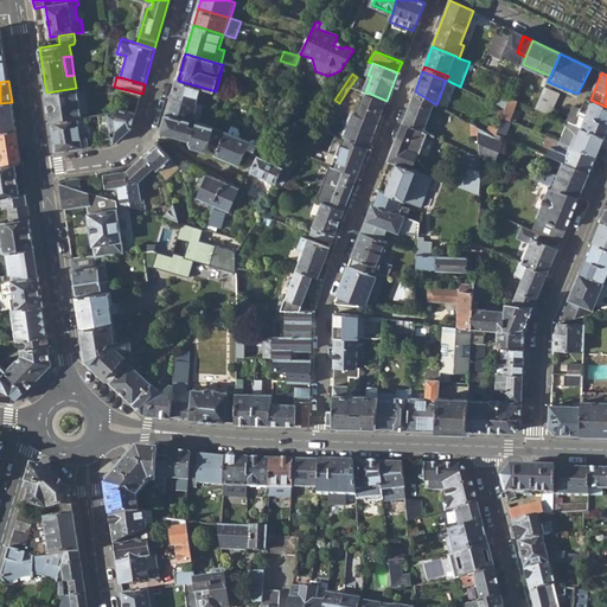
[(178,81),(173,96),(198,103),(200,94),(210,96),(212,90),(178,81)]
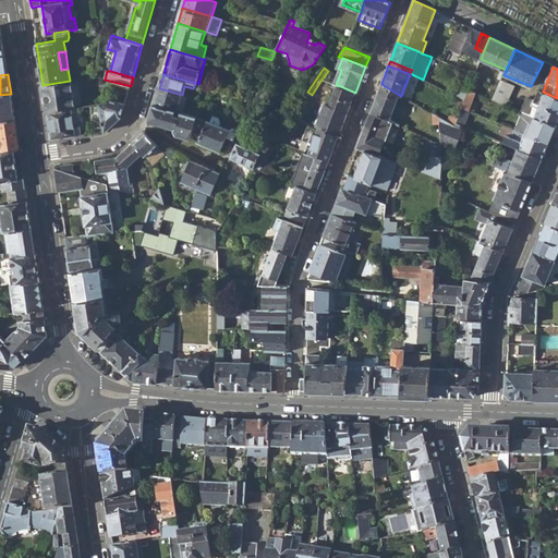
[(72,81),(70,81),(43,85),(47,112),(71,108),(75,108),(72,81)]
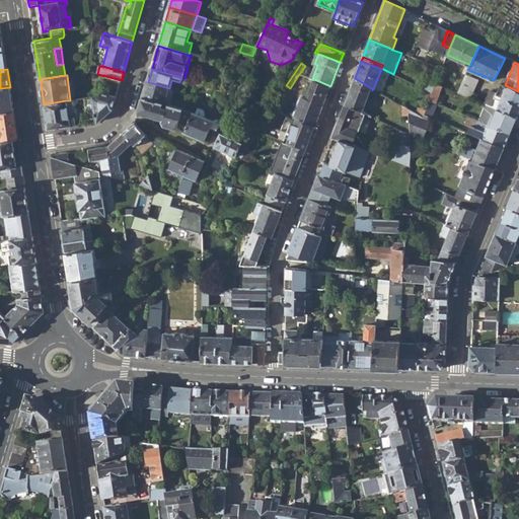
[(459,93),(474,100),(482,82),(466,75),(459,93)]
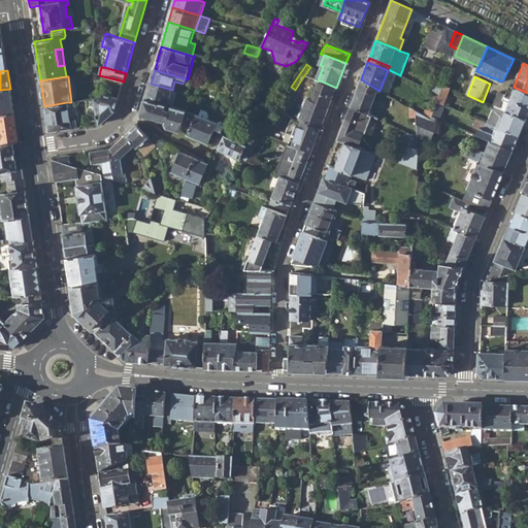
[(107,85),(104,95),(119,97),(124,81),(111,78),(111,81),(107,85)]
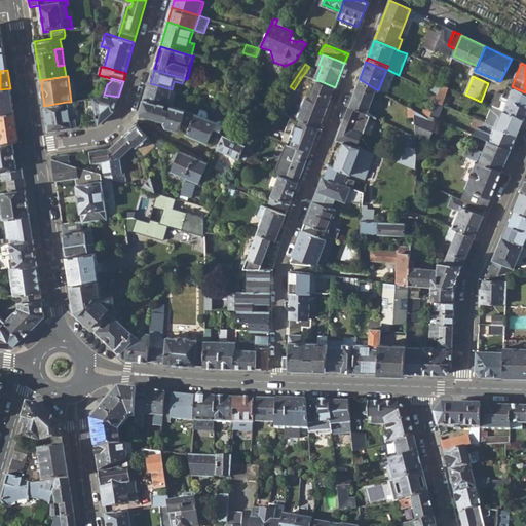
[(360,79),(348,106),(367,114),(376,89),(360,79)]
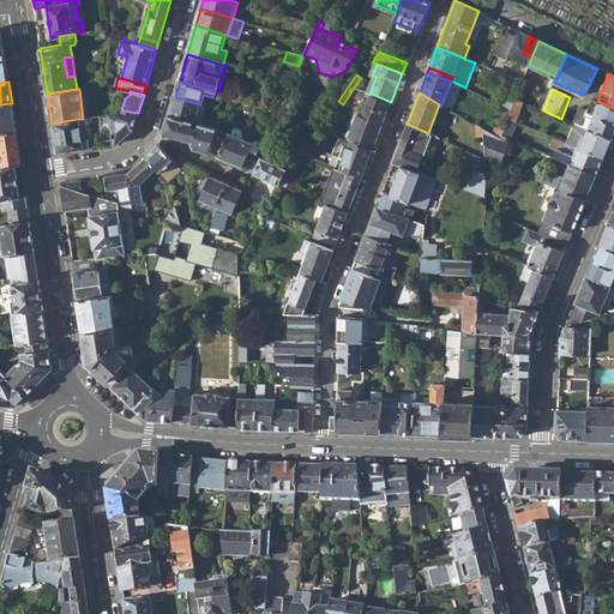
[(347,139),(360,145),(373,150),(391,102),(372,94),(362,119),(356,116),(347,139)]
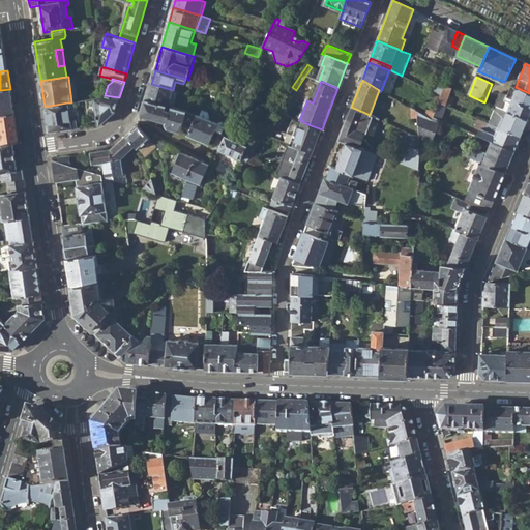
[(151,84),(147,99),(168,106),(169,106),(173,90),(151,84)]
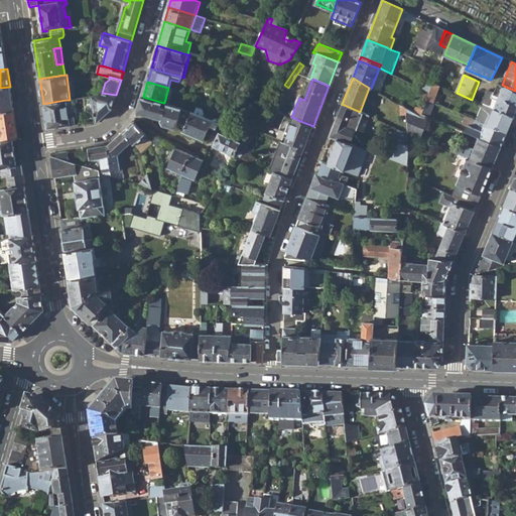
[(421,89),(429,93),(433,85),(427,82),(423,83),(421,89)]
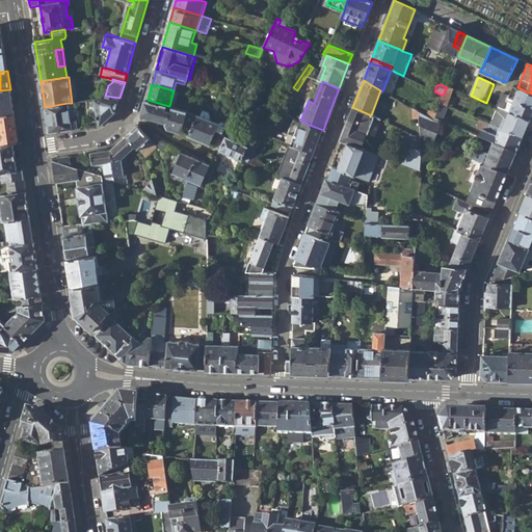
[(443,96),(441,103),(447,106),(454,89),(447,85),(447,87),(443,96)]
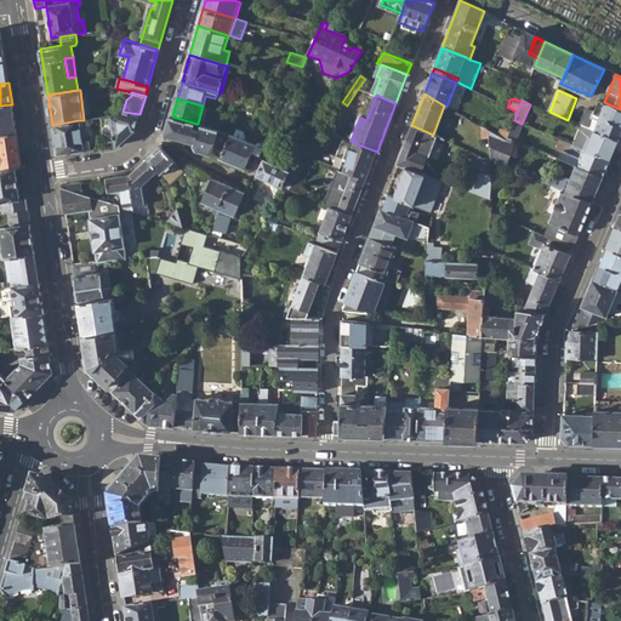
[(593,114),(600,117),(611,120),(610,123),(620,126),(620,109),(604,102),(600,103),(597,106),(593,114)]
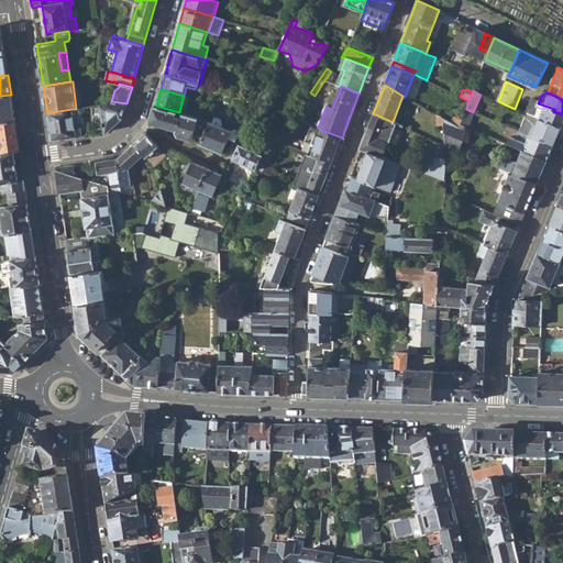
[(0,122),(14,120),(11,95),(0,96),(0,122)]
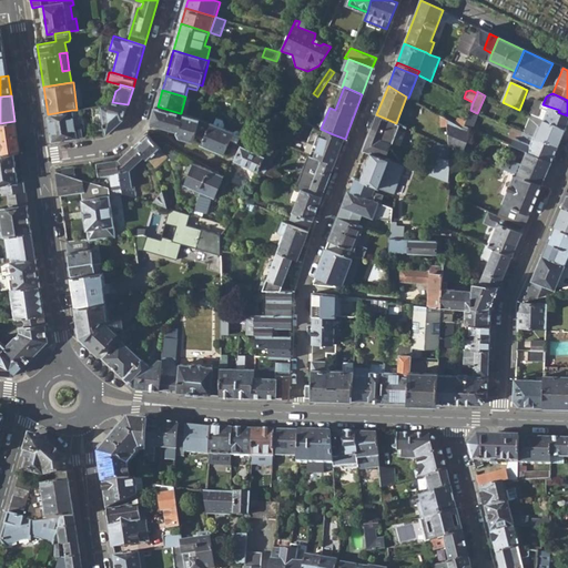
[(111,105),(103,107),(105,121),(107,134),(123,119),(128,104),(112,102),(111,105)]
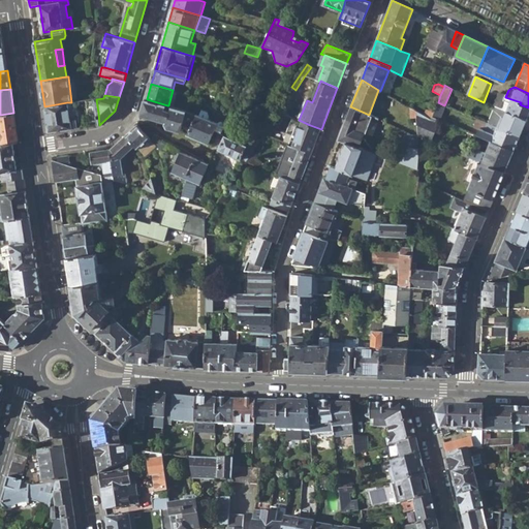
[(495,106),(501,109),(504,100),(498,98),(495,106)]
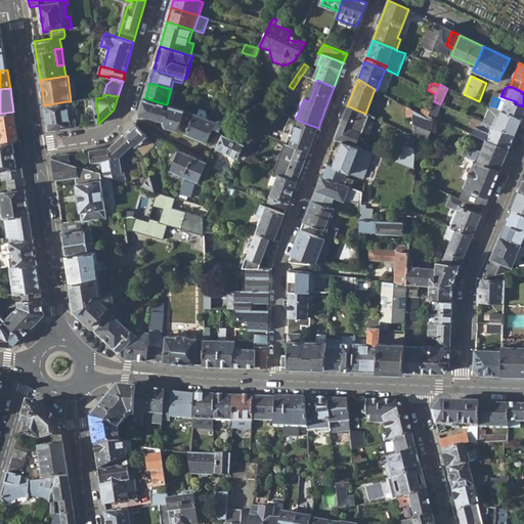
[(87,113),(97,112),(95,98),(85,99),(87,113)]
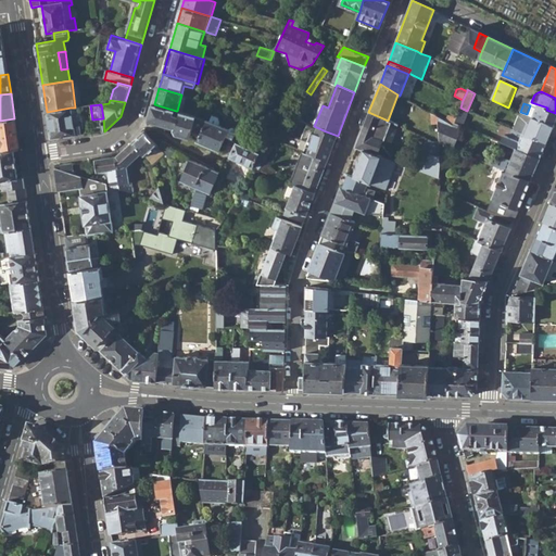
[(178,135),(199,142),(207,122),(197,116),(180,112),(179,115),(175,114),(176,111),(154,104),(149,122),(175,129),(175,130),(178,135)]
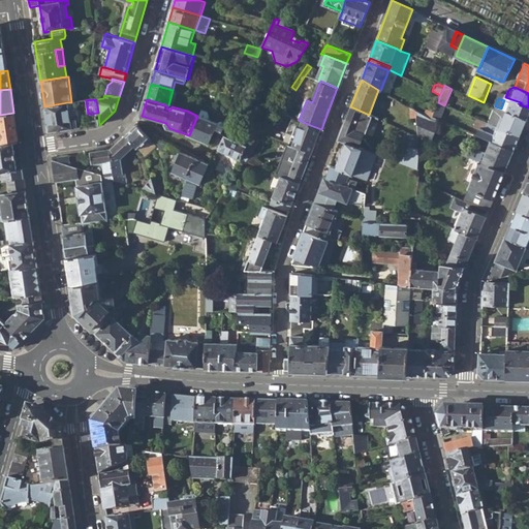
[(511,99),(506,111),(527,119),(528,113),(528,107),(520,104),(521,102),(511,99)]
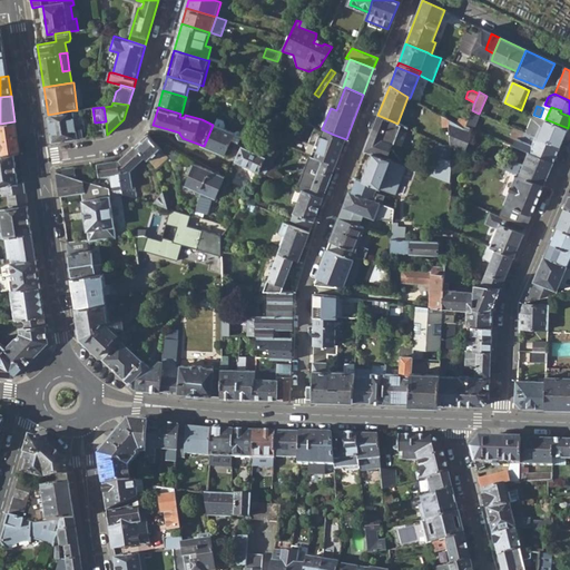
[(72,110),(48,115),(52,143),(84,138),(81,126),(76,127),(72,110)]
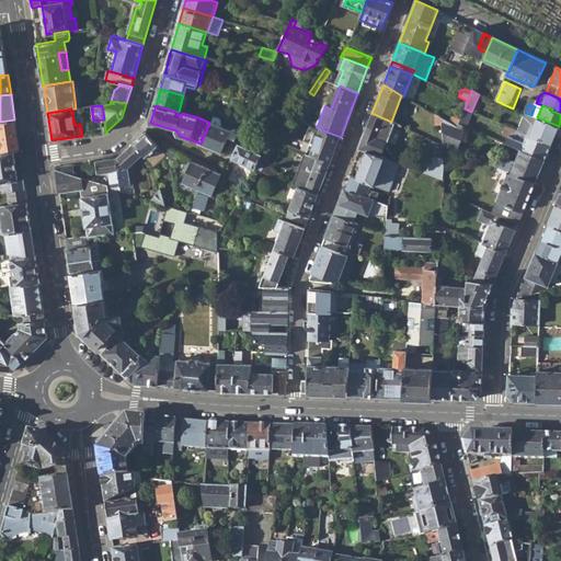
[(465,109),(458,124),(467,128),(472,112),(471,112),(465,109)]
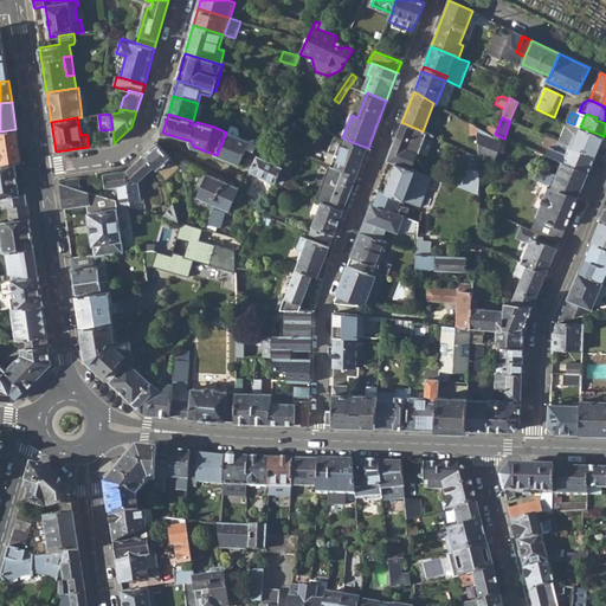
[(387,160),(395,163),(411,168),(416,153),(418,153),(426,133),(423,131),(401,122),(387,160)]
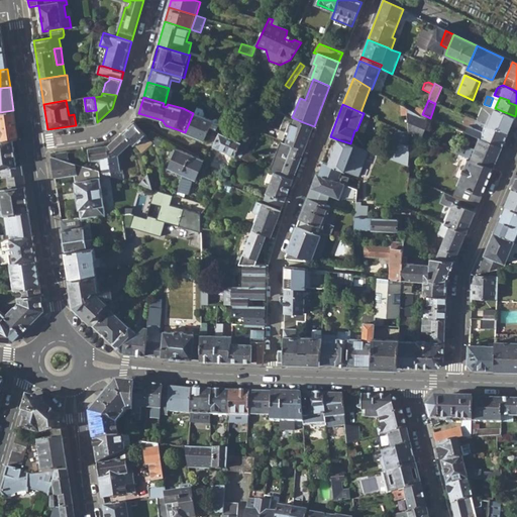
[(484,104),(477,120),(486,123),(508,132),(515,116),(495,108),(490,106),(484,104)]
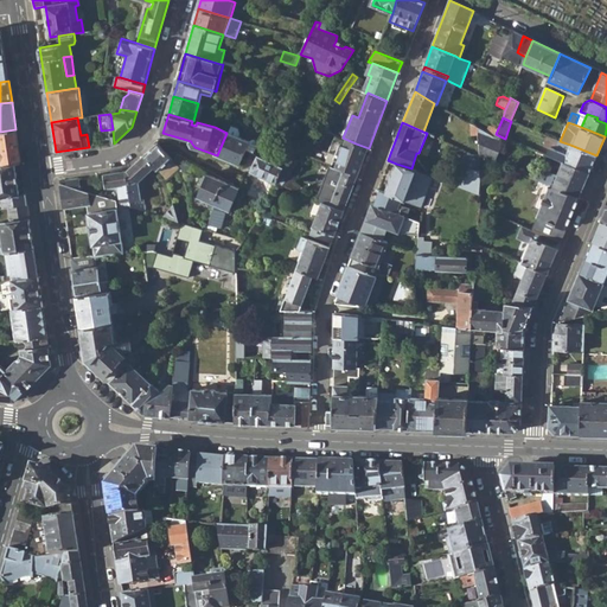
[(0,165),(17,164),(21,163),(16,129),(0,132),(0,165)]
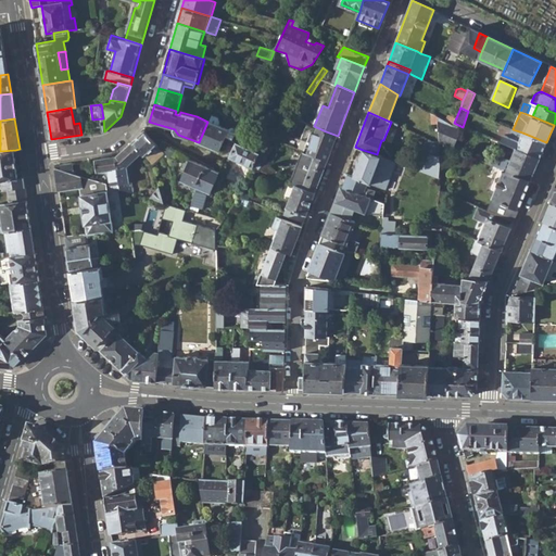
[(453,127),(439,118),(440,143),(459,151),(468,129),(463,127),(454,123),(453,127)]
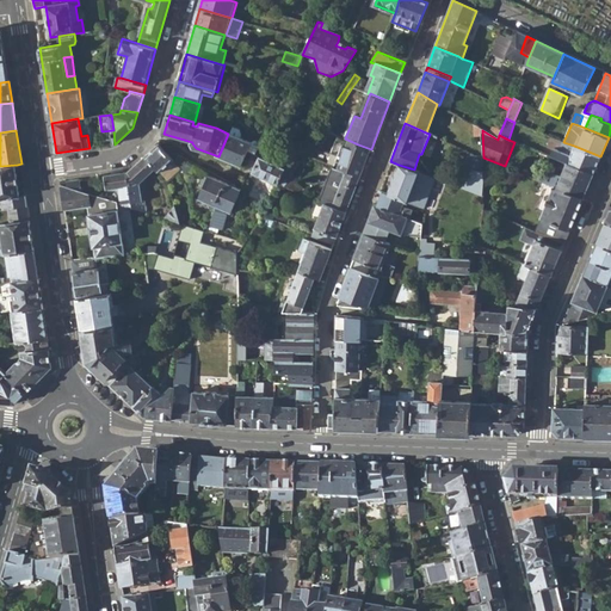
[(248,170),(255,173),(261,156),(257,154),(261,146),(260,141),(257,140),(252,142),(229,133),(228,134),(218,156),(242,166),(250,150),(255,153),(248,170)]
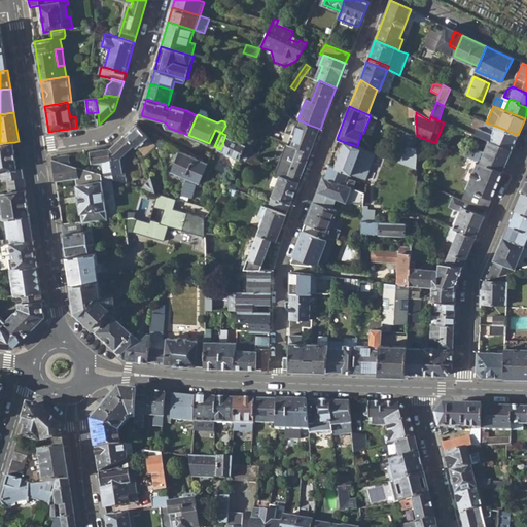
[(291,117),(285,133),(291,135),(288,143),(291,144),(311,152),(320,129),(309,125),(297,119),(291,117)]
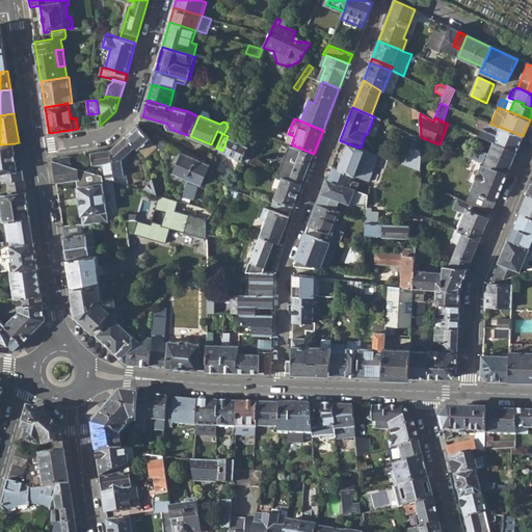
[(139,127),(128,136),(136,145),(147,156),(148,158),(151,156),(149,152),(157,144),(153,140),(139,127)]
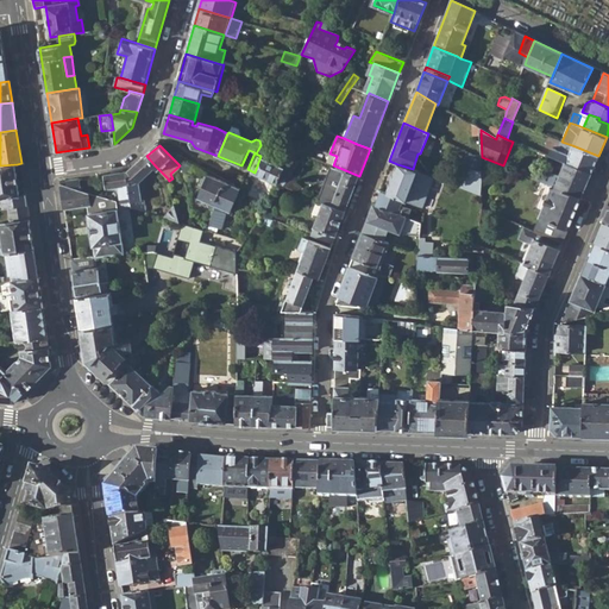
[(572,145),(565,163),(591,174),(598,156),(572,145)]
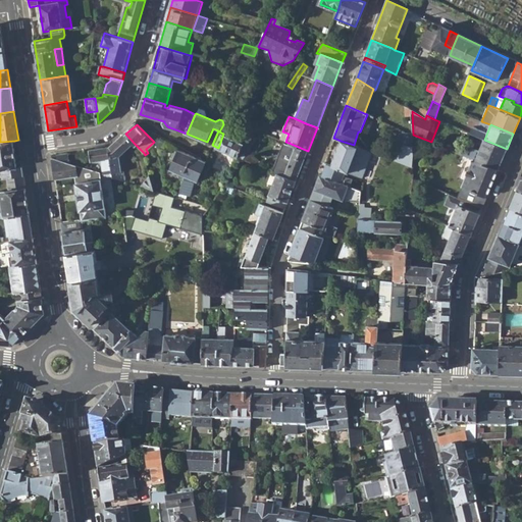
[(412,167),(413,135),(407,133),(400,129),(395,161),(412,167)]
